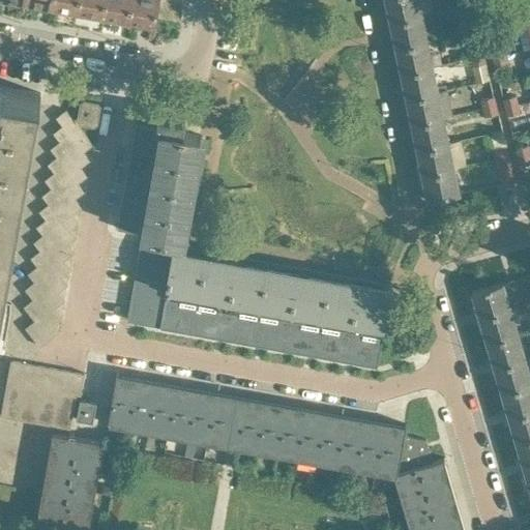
[(52,0),(51,7),(77,11),(78,0),(52,0)]
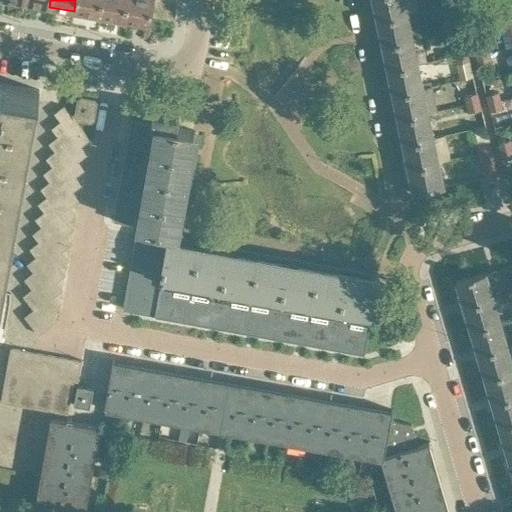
[(75,0),(74,11),(98,15),(101,0),(75,0)]
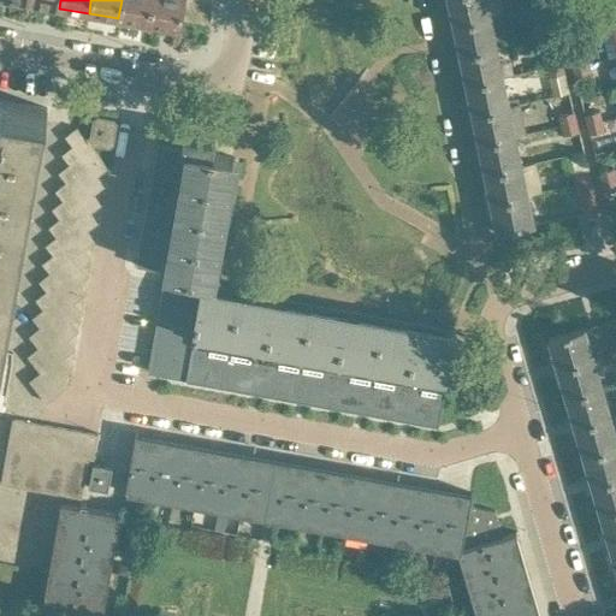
[(122,0),(118,18),(148,24),(152,0),(122,0)]
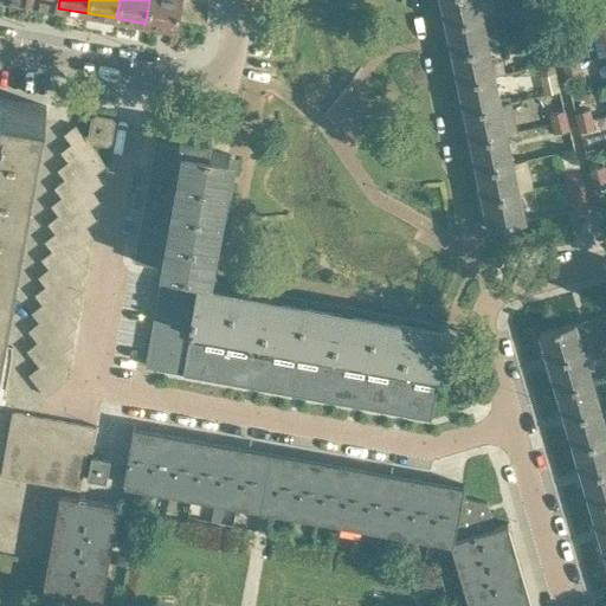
[(149,0),(146,24),(175,28),(178,18),(180,0),(149,0)]
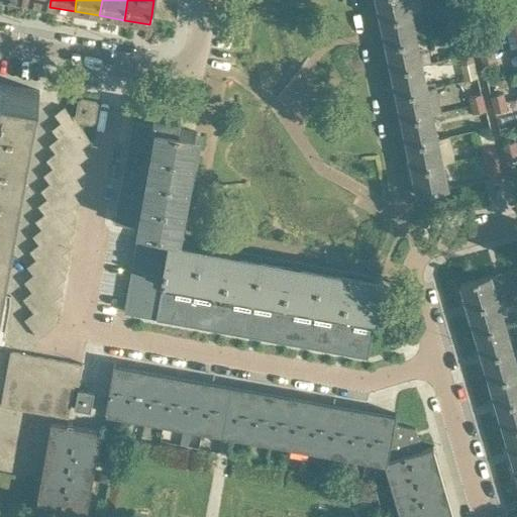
[(176,19),(180,1),(172,0),(153,0),(151,15),(176,19)]
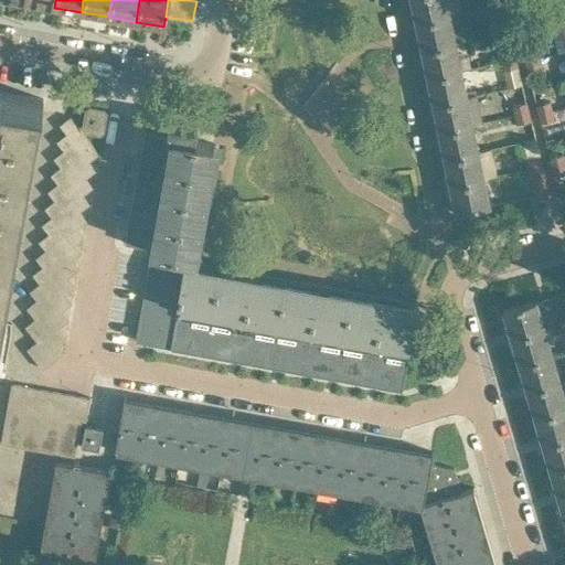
[(411,0),(416,22),(449,14),(446,0),(411,0)]
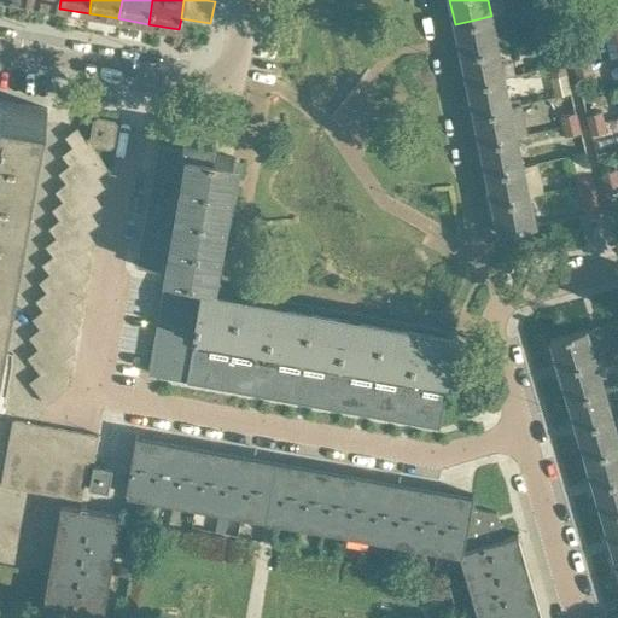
[(551,13),(548,4),(534,7),(536,17),(551,13)]
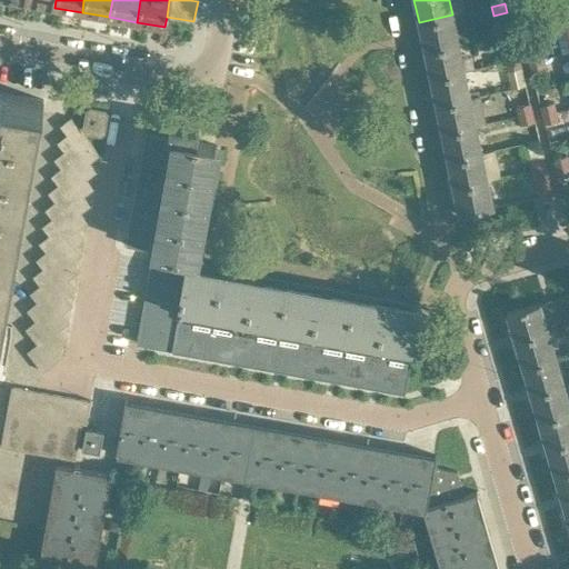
[(419,22),(425,50),(458,42),(469,40),(462,12),(452,15),(419,22)]
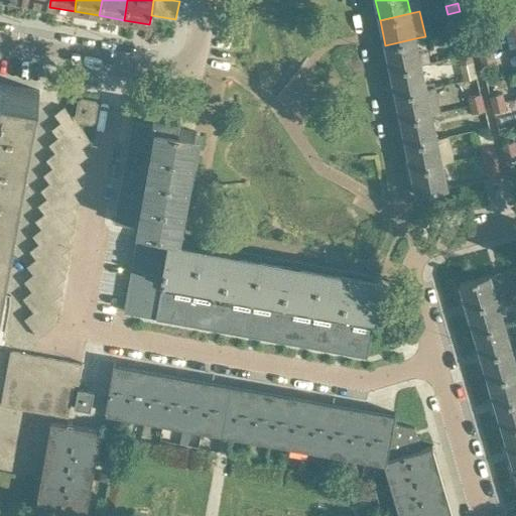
[(462,16),(448,19),(452,31),(465,28),(462,16)]
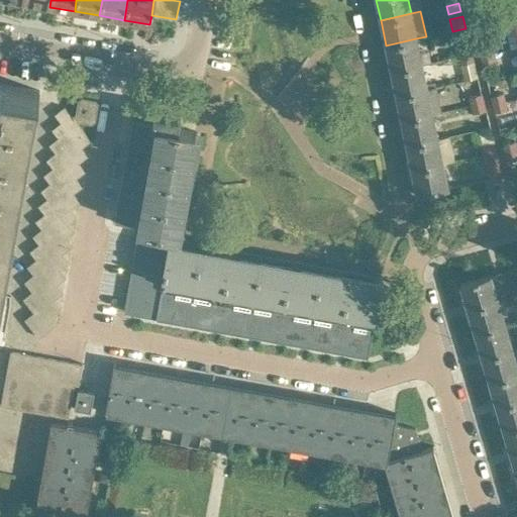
[(487,28),(475,31),(481,56),(493,53),(487,28)]
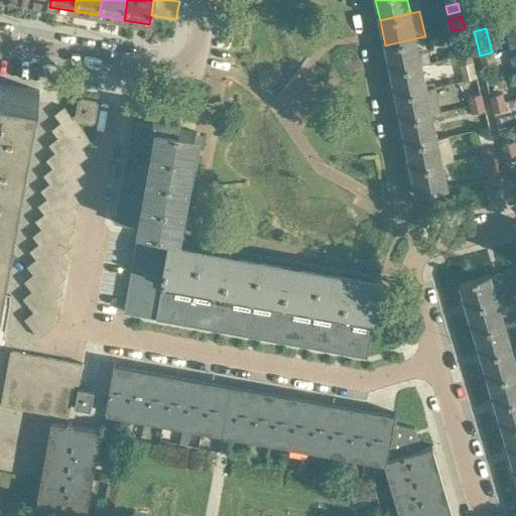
[(418,52),(415,38),(385,45),(390,70),(421,63),(430,61),(427,50),(418,52)]
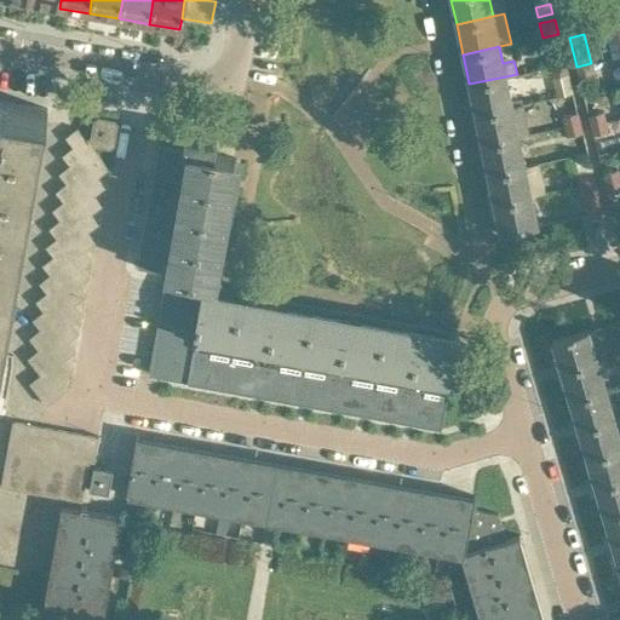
[(566,64),(563,55),(547,58),(550,68),(566,64)]
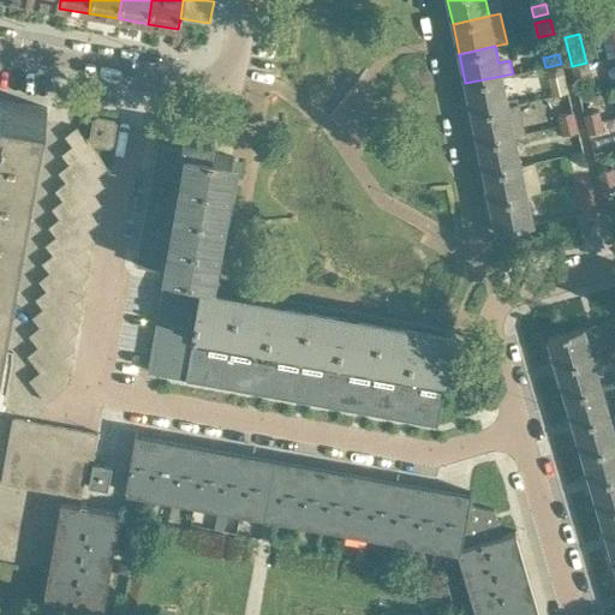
[(586,63),(572,66),(574,77),(589,73),(586,63)]
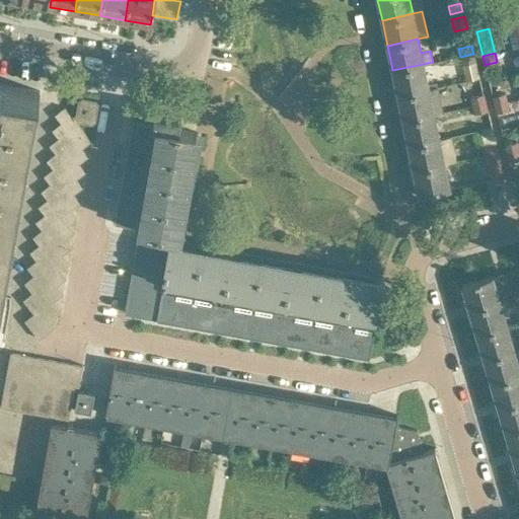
[(475,62),(473,54),(460,57),(462,65),(475,62)]
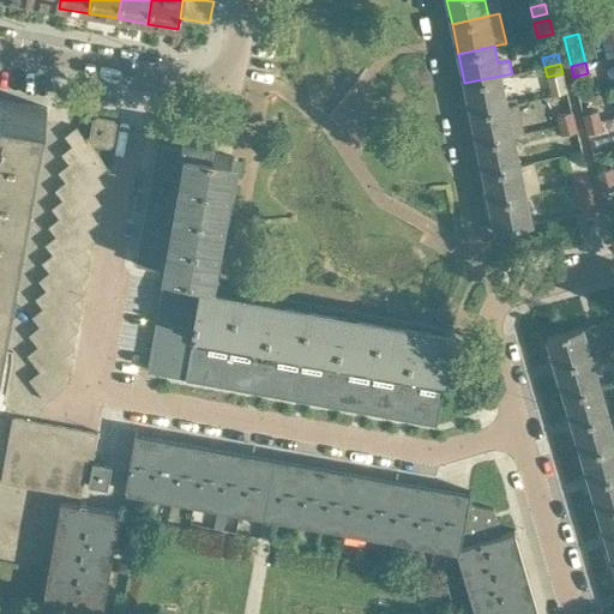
[(470,113),(507,106),(501,76),(464,83),(470,113)]
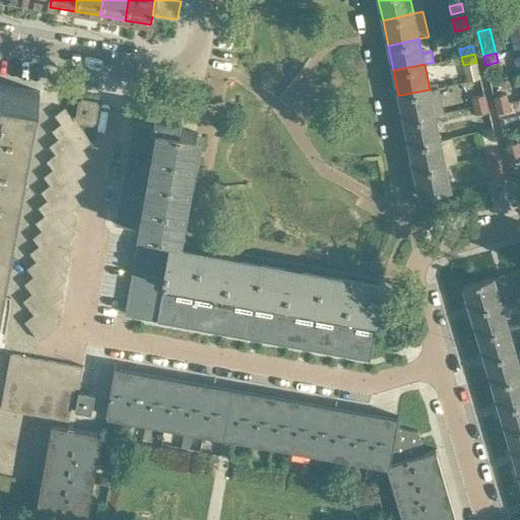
[(0,311),(3,296),(40,91),(0,83),(0,311)]
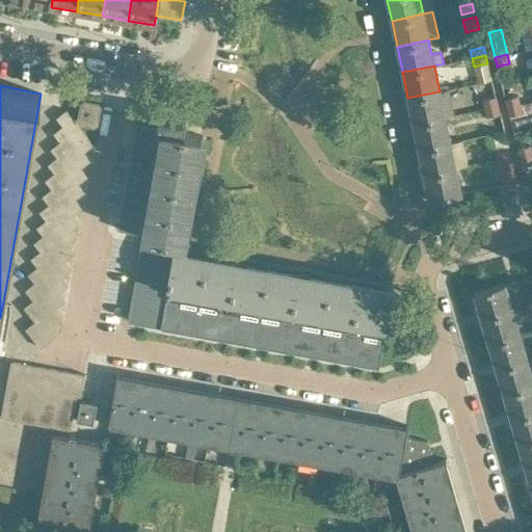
[(449,89),(440,91),(407,98),(414,124),(445,116),(454,114),(449,89)]
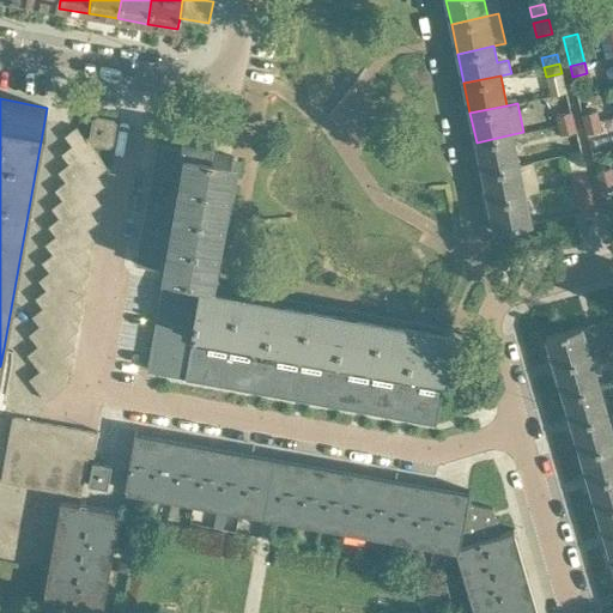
[(582,115),(584,123),(600,120),(598,110),(582,115)]
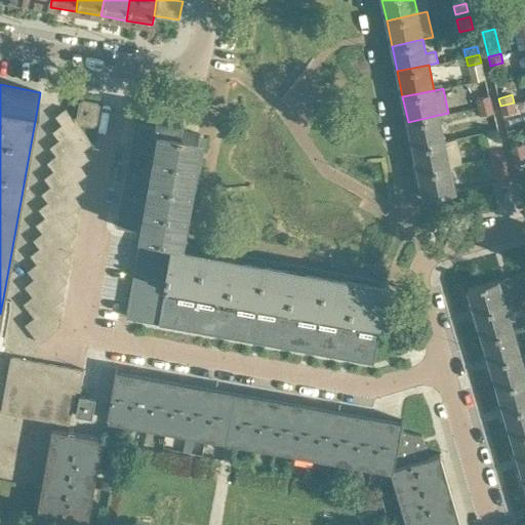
[(491,105),(489,96),(476,99),(478,108),(491,105)]
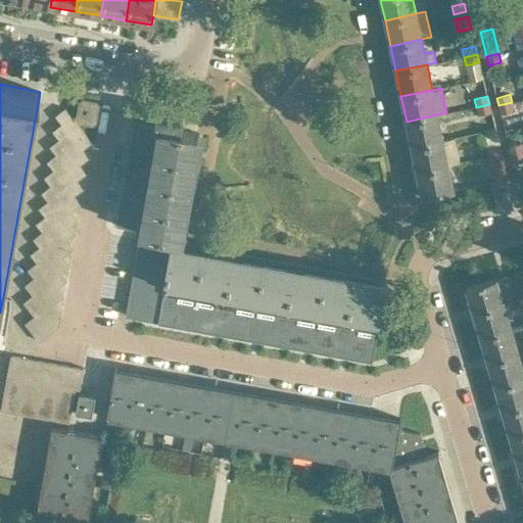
[(80,121),(92,123),(95,121),(98,104),(96,102),(83,100),(81,101),(78,117),(80,121)]
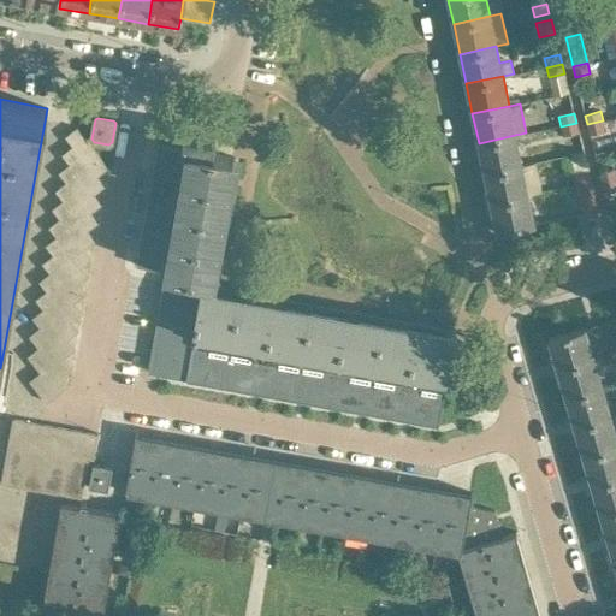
[(603,120),(587,124),(590,134),(605,130),(603,120)]
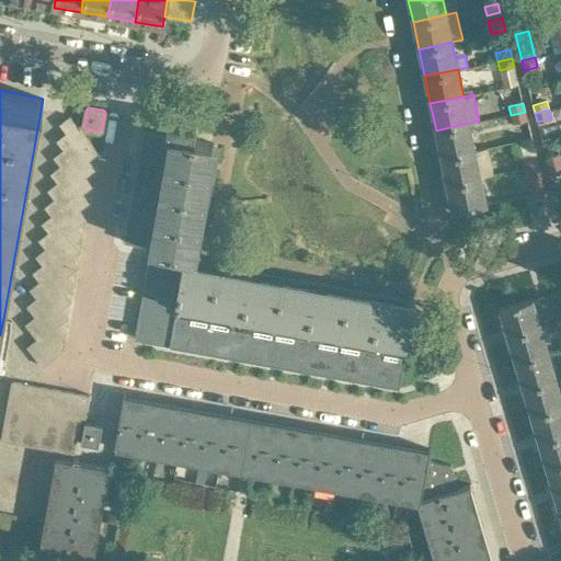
[(527,119),(525,112),(511,115),(513,124),(527,119)]
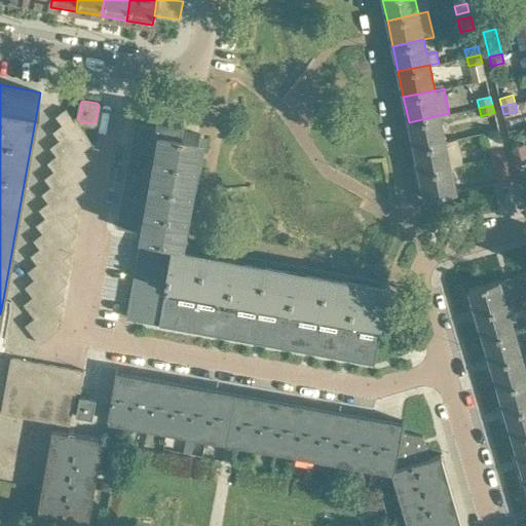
[(63,124),(70,135),(79,127),(66,109),(55,116),(63,124)]
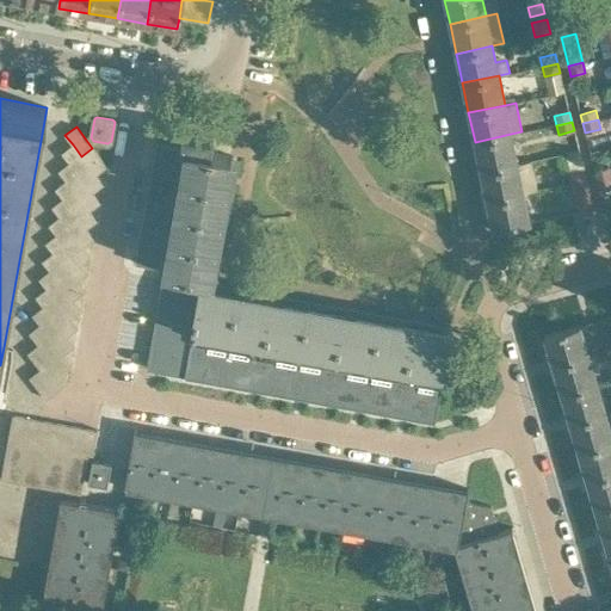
[(156,143),(141,230),(135,263),(211,277),(233,156),(210,153),(214,137),(183,131),(180,147),(156,143)]
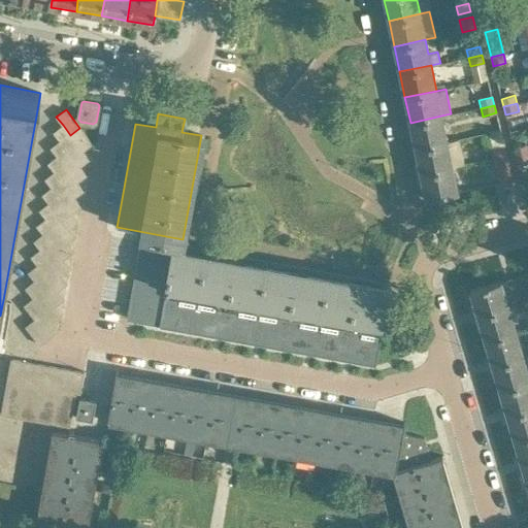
[(416,147),(447,141),(441,116),(410,123),(416,147)]
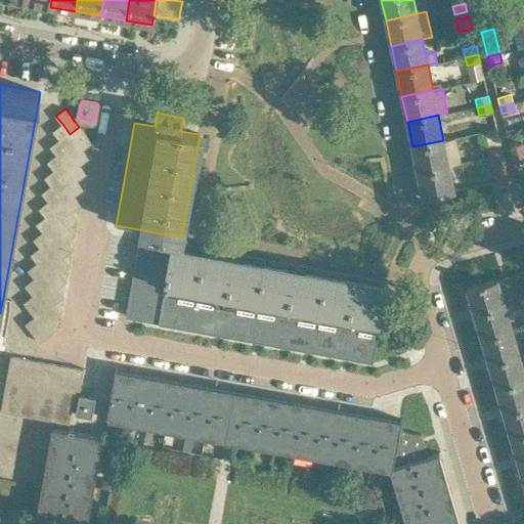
[(53,131),(59,139),(69,150),(78,143),(70,134),(62,124),(53,131)]
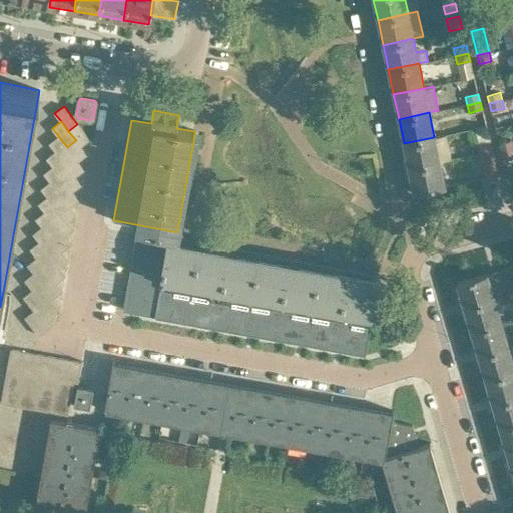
[(76,140),(80,146),(89,139),(77,124),(68,131),(76,140)]
